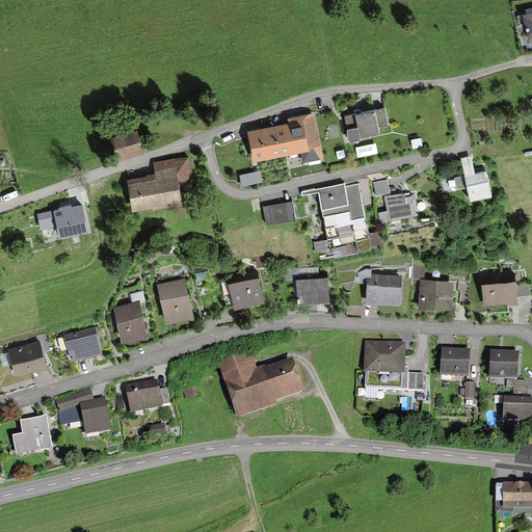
[(525,25),(527,42),(531,41),(531,12),(516,16),(519,26),(525,25)]
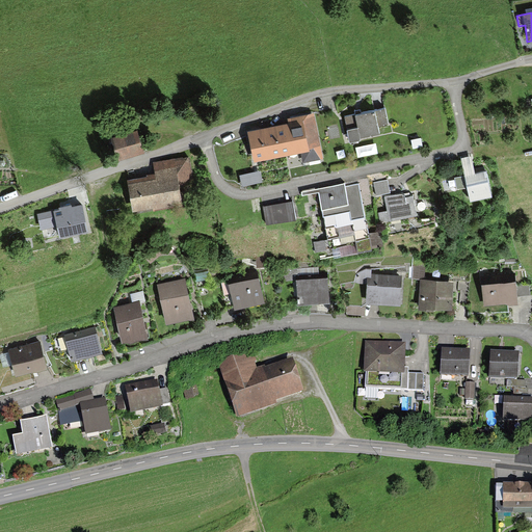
[(386,103),(343,113),(347,131),(358,128),(361,134),(379,130),(377,123),(390,120),(386,103)]
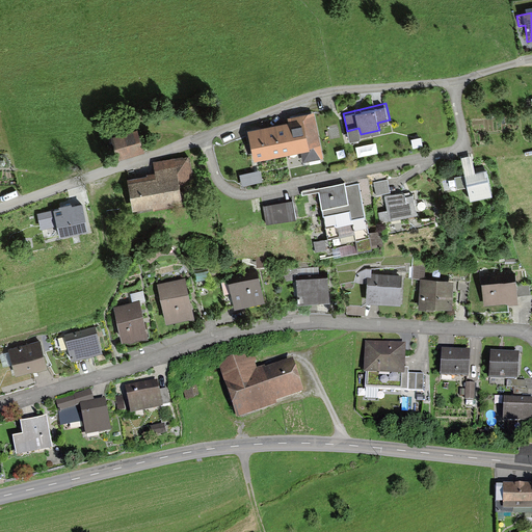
[(302,162),(323,158),(314,112),(287,118),(288,124),(247,132),(254,163),(301,154),(302,162)]
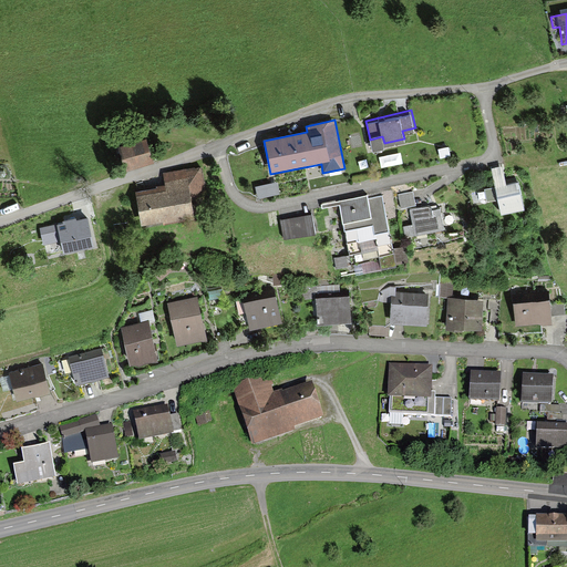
[(126,158),(151,151),(144,129),(116,137),(120,150),(123,148),(126,158)]
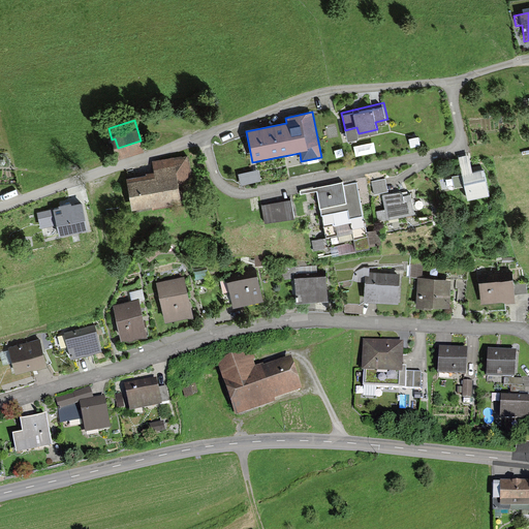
[(469,155),(459,157),(462,175),(472,173),(469,155)]
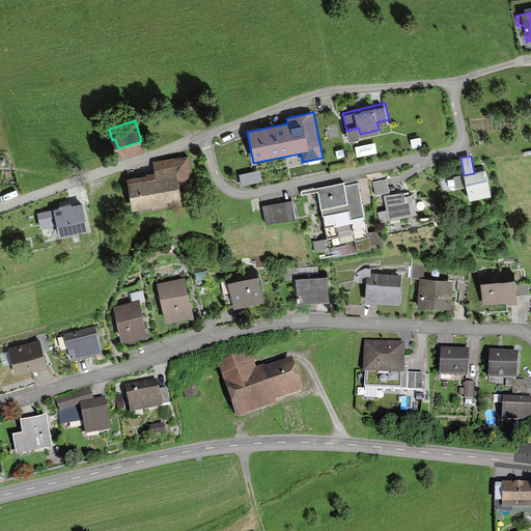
[(154,205),(180,200),(173,158),(156,160),(158,176),(130,180),(134,203),(152,200),(154,205)]
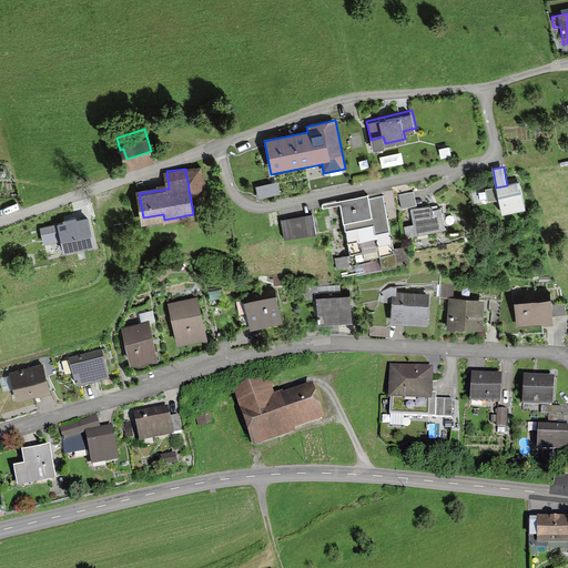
[(279,183),(256,188),(259,200),(281,195),(279,183)]
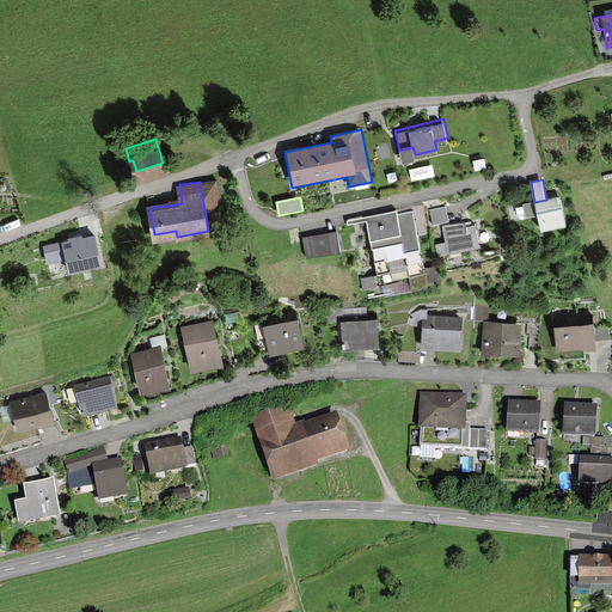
[(537,216),(540,232),(567,226),(560,197),(546,200),(534,202),(524,204),(526,219),(537,216)]
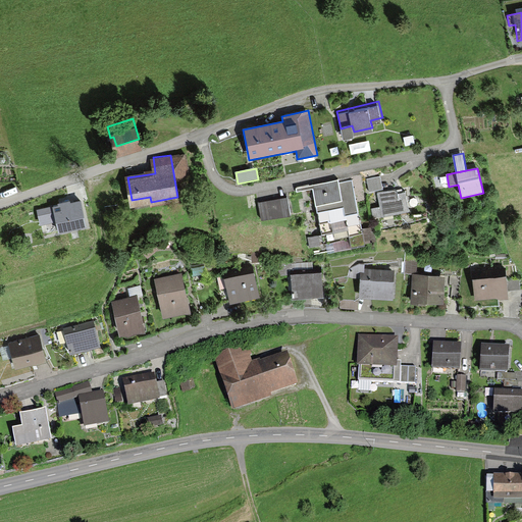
[(351,176),(296,189),(297,193),(313,189),(323,236),(348,230),(351,249),(365,246),(365,244),(375,242),(372,227),(362,229),(351,176)]
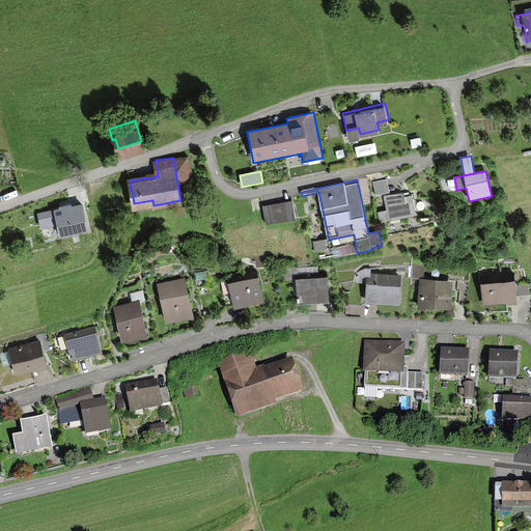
[(387,179),(372,183),(375,196),(390,193),(387,179)]
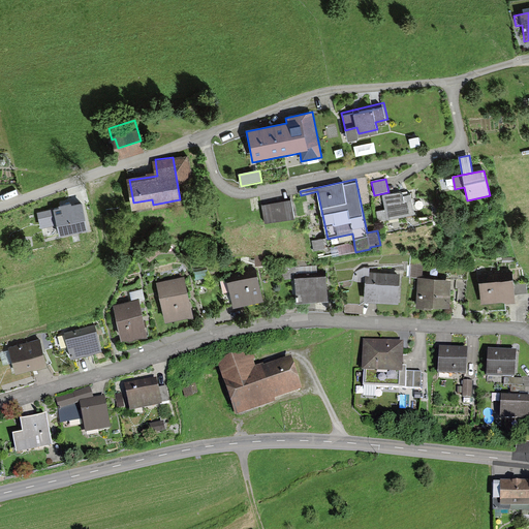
[(383,196),(385,209),(376,211),(378,221),(413,214),(410,195),(403,197),(402,192),(383,196)]
